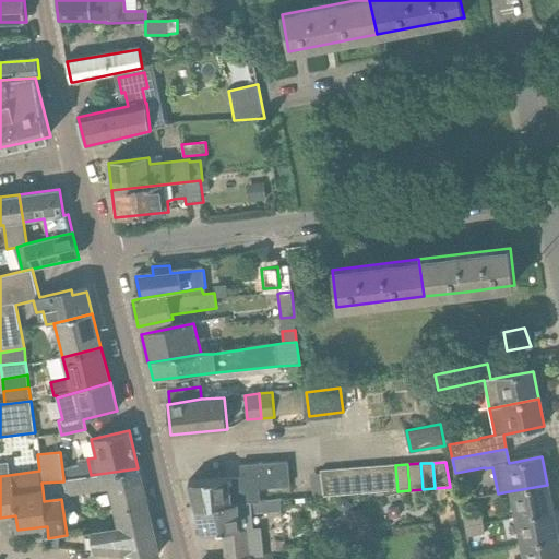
[(382,466),(384,492),(397,491),(395,465),(382,466)]
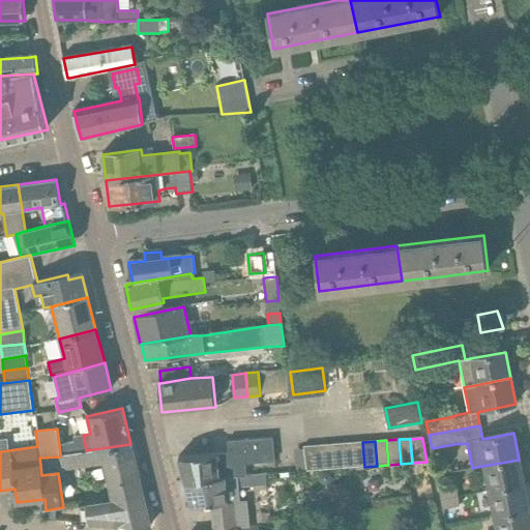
[(351,443),(353,468),(364,467),(362,442),(351,443)]
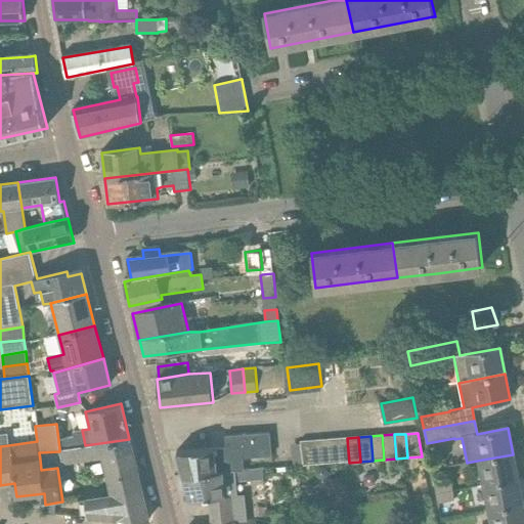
[(336,439),(337,464),(349,463),(347,438),(336,439)]
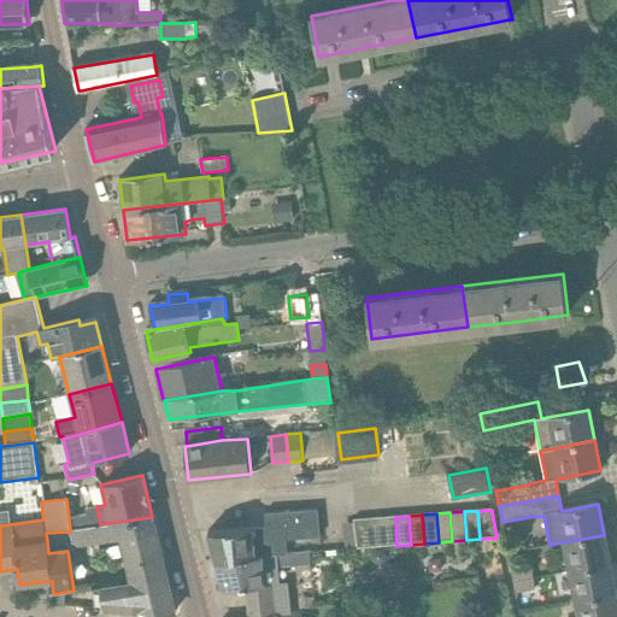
[(165,574),(162,559),(152,517),(100,524),(70,528),(70,532),(74,548),(119,541),(129,581),(165,574)]
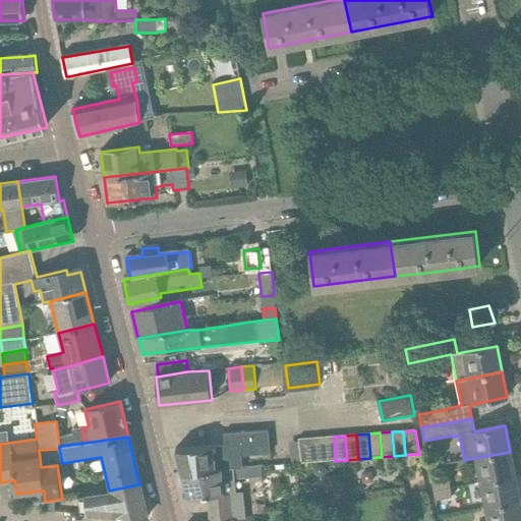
[(322,438),(324,462),(335,461),(334,437),(322,438)]
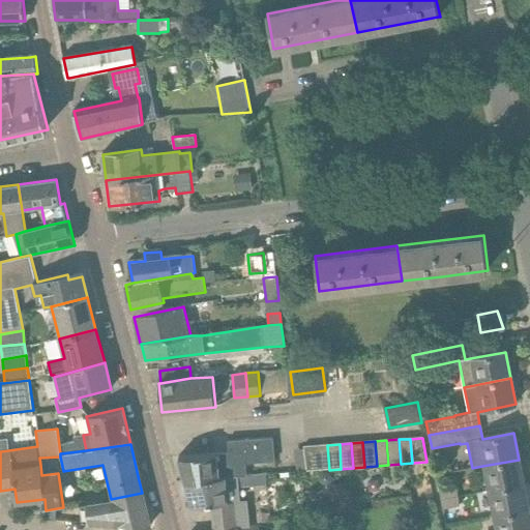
[(316,445),(303,446),(306,471),(317,471),(316,445)]
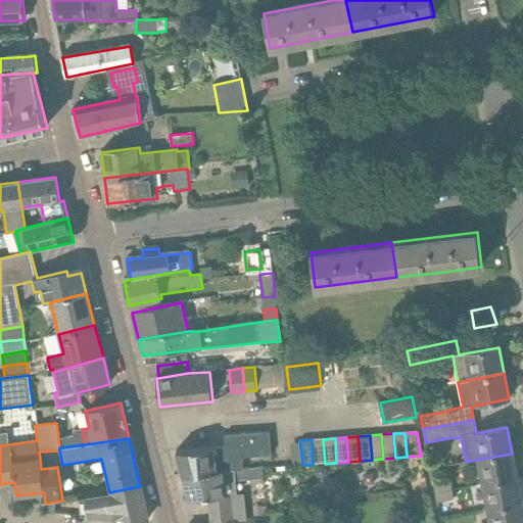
[(323,439),(312,439),(313,465),(325,464),(323,439)]
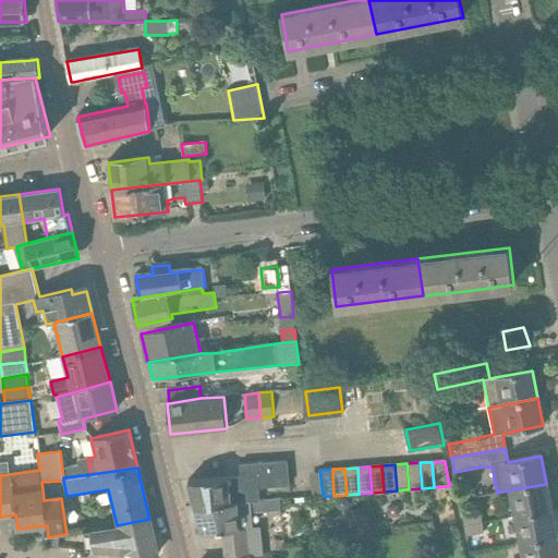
[(195,507),(261,501),(259,488),(287,486),(286,473),(189,481),(195,507)]
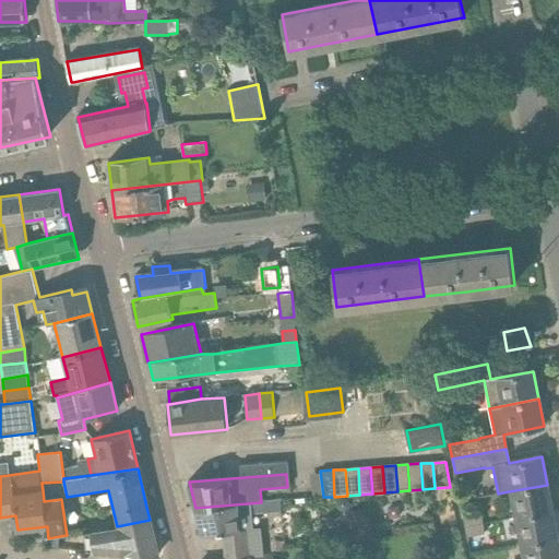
[(514,518),(551,511),(547,485),(509,491),(514,518)]
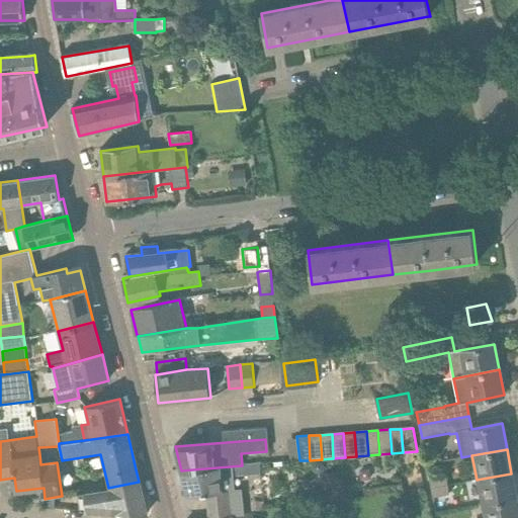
[(207,517),(230,517),(254,515),(253,513),(252,513),(252,510),(244,510),(242,490),(236,490),(235,482),(263,480),(261,464),(242,465),(181,470),(187,495),(208,496),(207,517)]
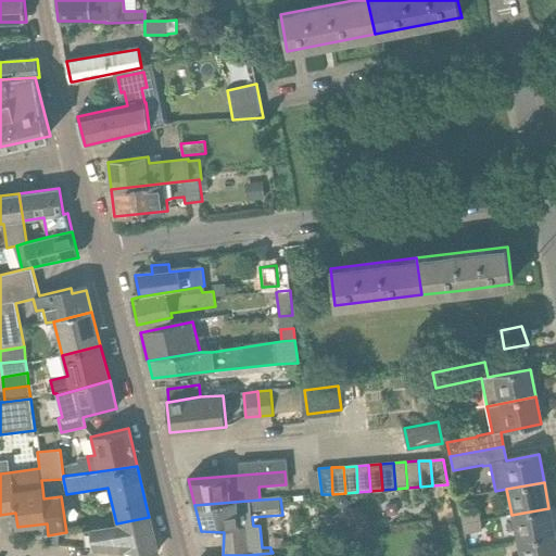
[(517,542),(554,535),(548,508),(512,515),(517,542)]
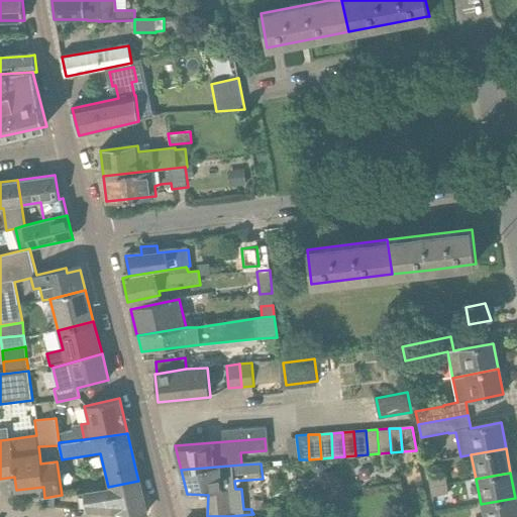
[(430,488),(446,485),(445,476),(428,479),(430,488)]
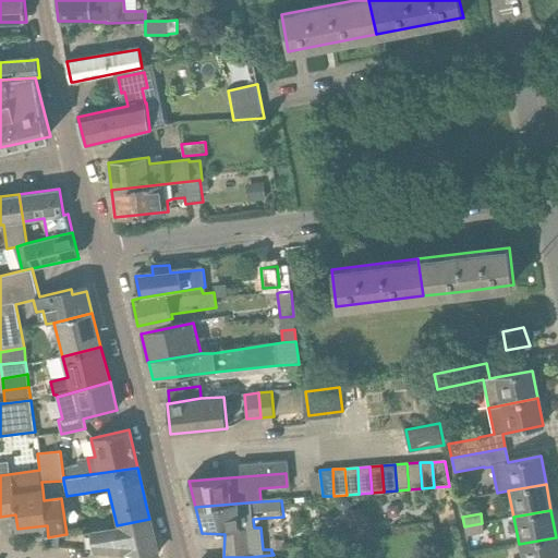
[(117,525),(123,554),(158,557),(149,519),(117,525)]
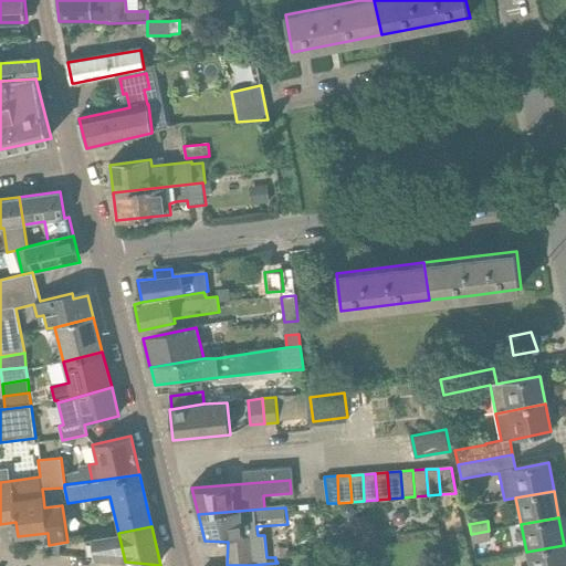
[(473,544),(491,541),(489,531),(471,534),(473,544)]
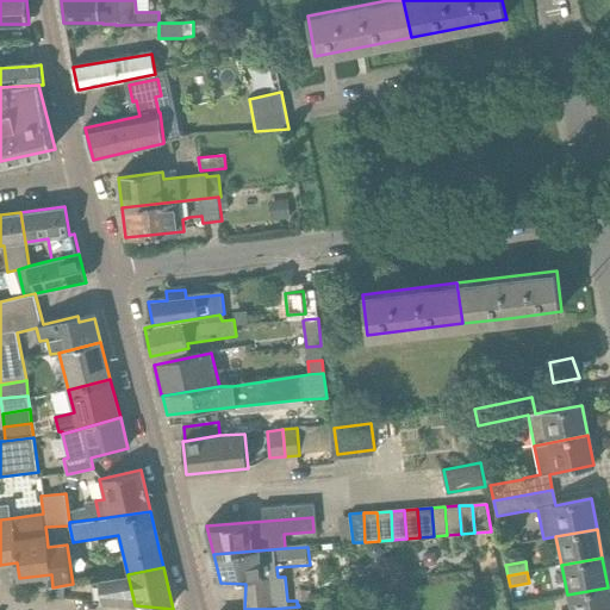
[(94,602),(135,605),(128,574),(91,582),(94,602)]
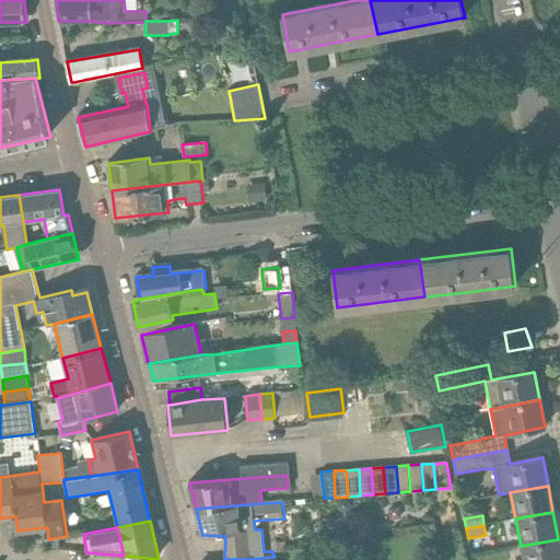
[(60,537),(48,539),(49,549),(60,550),(60,537)]
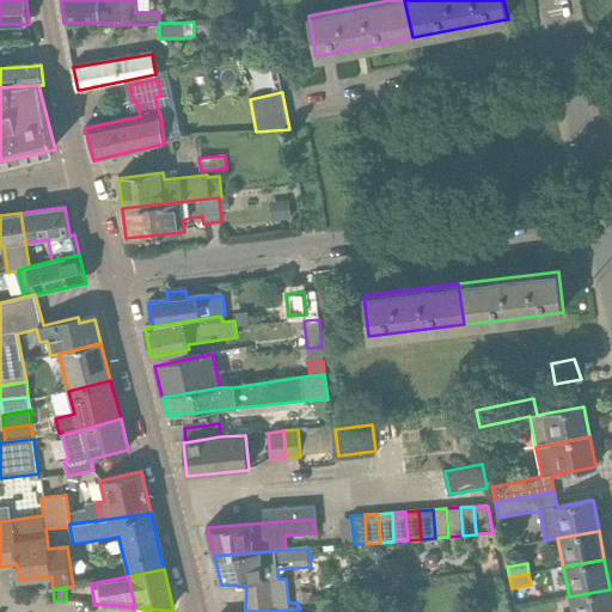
[(611,611),(611,599),(610,589),(569,597),(571,611),(611,611)]
